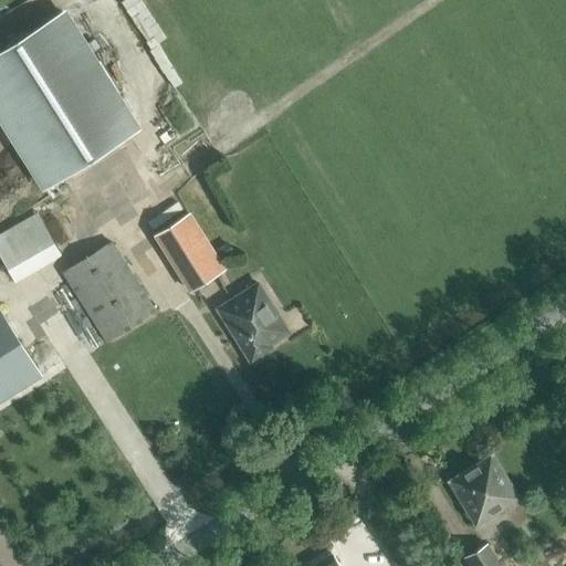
[(62,12),(0,50),(0,112),(46,186),(136,129),(62,12)]
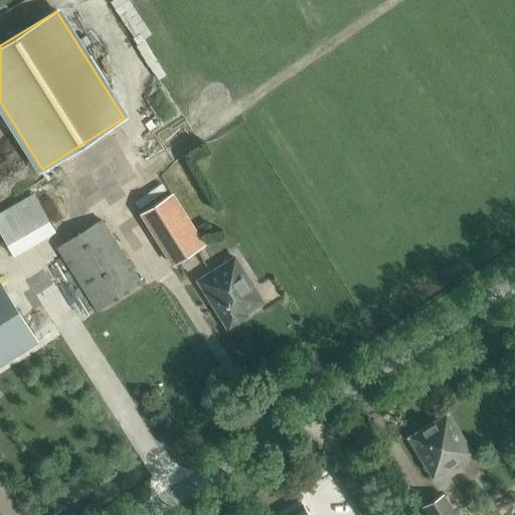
[(0,213),(0,230),(14,254),(55,229),(33,193),(0,213)]
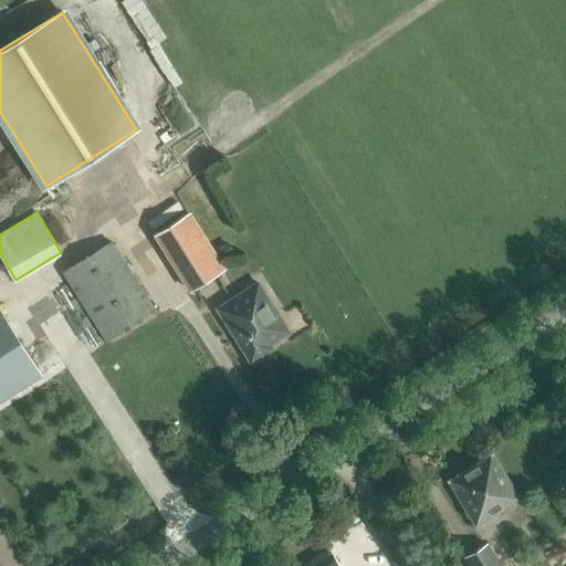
[(189,213),(156,234),(190,290),(223,270),(189,213)]
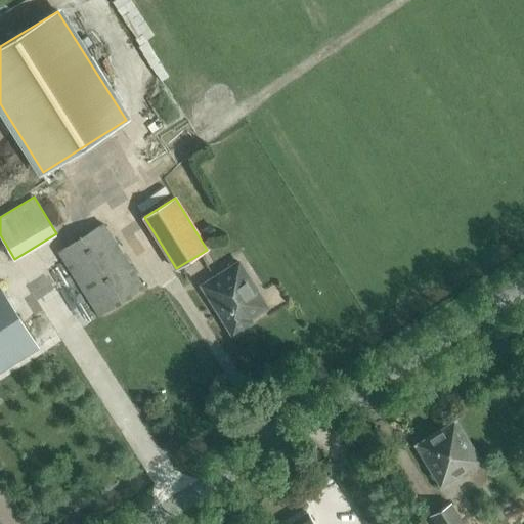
[(103,222),(58,251),(98,315),(144,287),(103,222)]
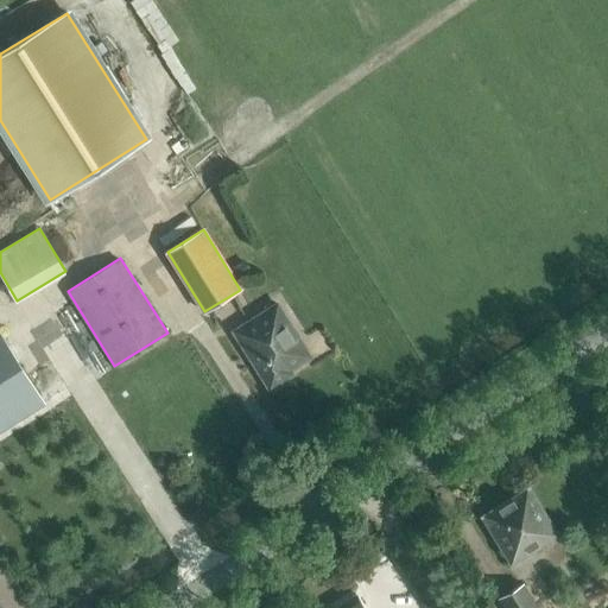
[(244,260),(234,267),(240,277),(249,270),(244,260)]
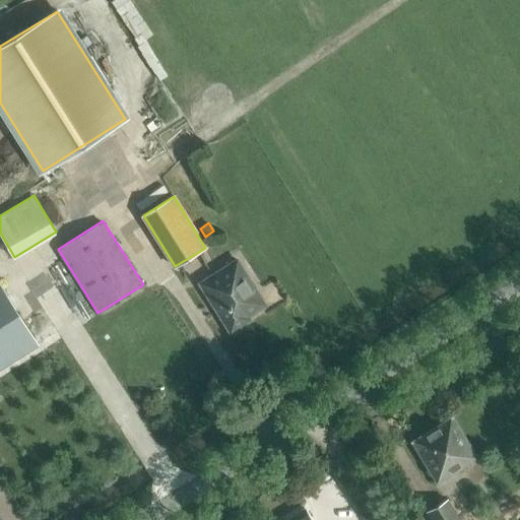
[(237,260),(200,283),(208,298),(215,299),(222,310),(220,317),(228,328),(235,329),(246,323),(248,316),(265,305),(237,260)]
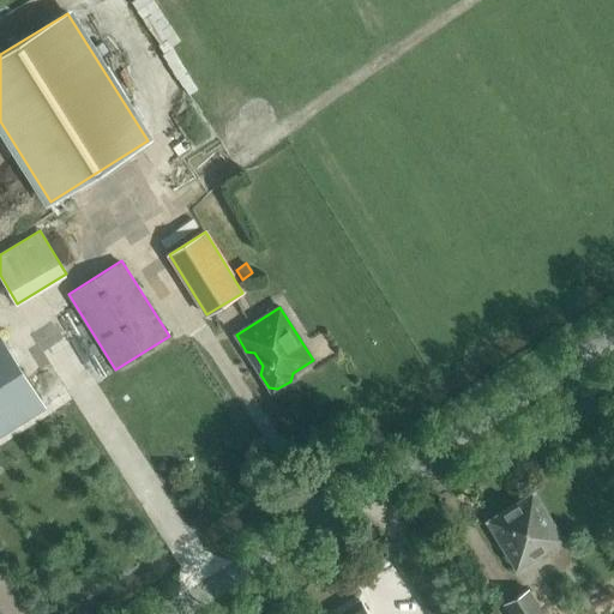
[(0,435),(46,407),(0,335),(0,435)]
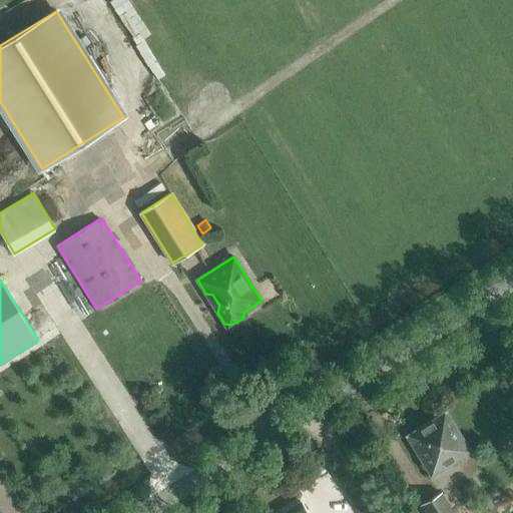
[(406,436),(432,478),(472,453),(447,410),(406,436)]
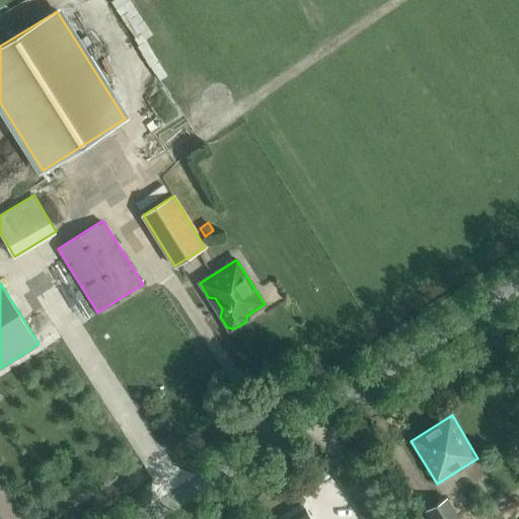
[(458,518),(446,498),(426,510),(431,518),(458,518)]
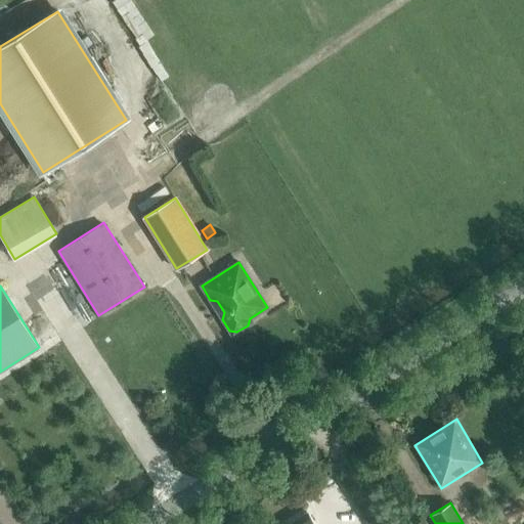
[(313,523),(307,512),(287,523),(313,523)]
